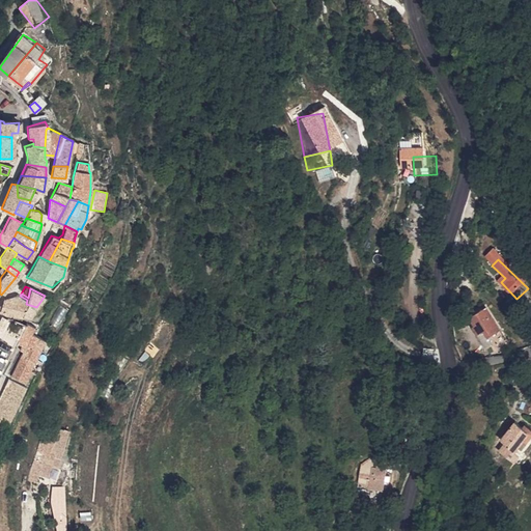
[(0,311),(24,315),(26,304),(3,299),(0,309),(0,311)]
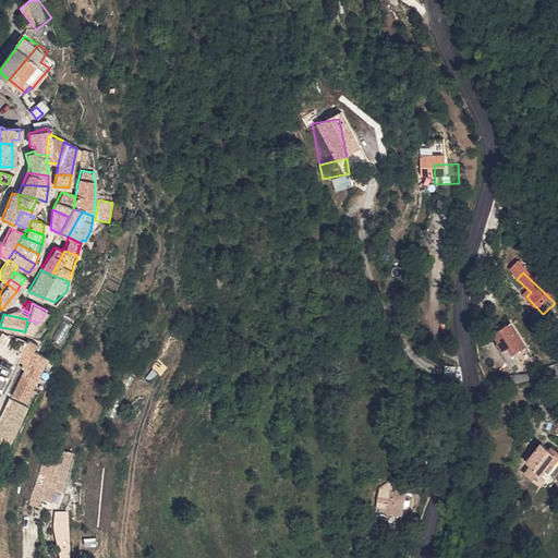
[(32,332),(38,323),(27,319),(25,331),(32,332)]
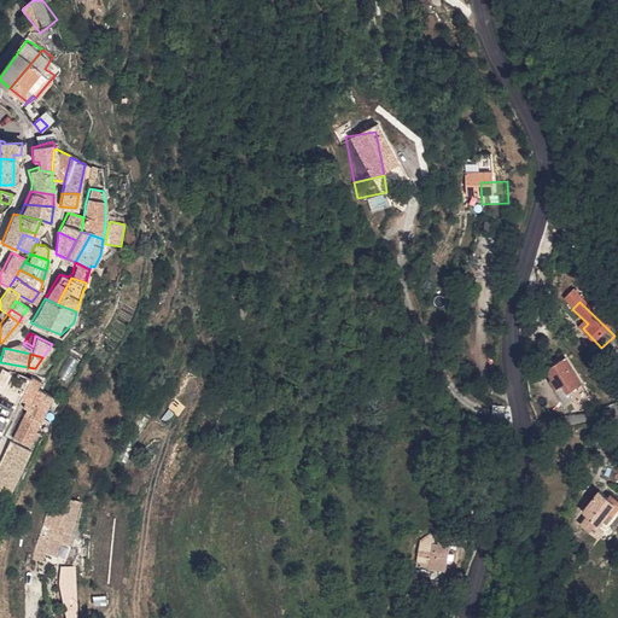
[(586,389),(569,362),(551,374),(557,385),(561,382),(567,390),(571,388),(576,395),(586,389)]
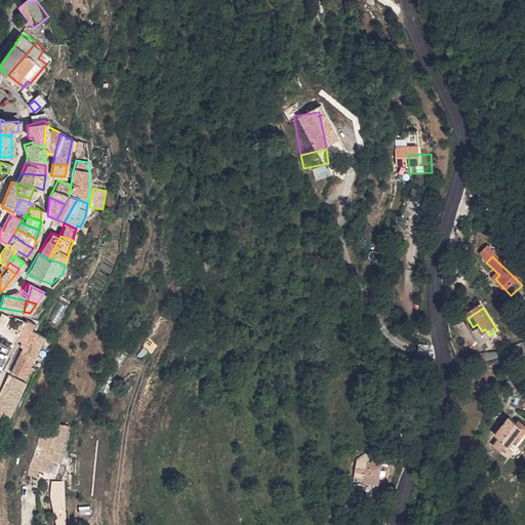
[(27,319),(17,338),(27,342),(17,361),(36,335),(32,333),(37,324),(27,319)]
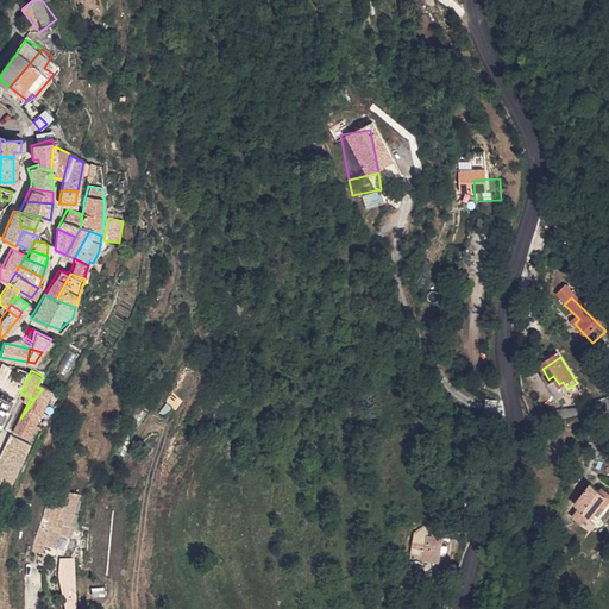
[(35,432),(54,394),(42,389),(20,419),(17,426),(35,432)]
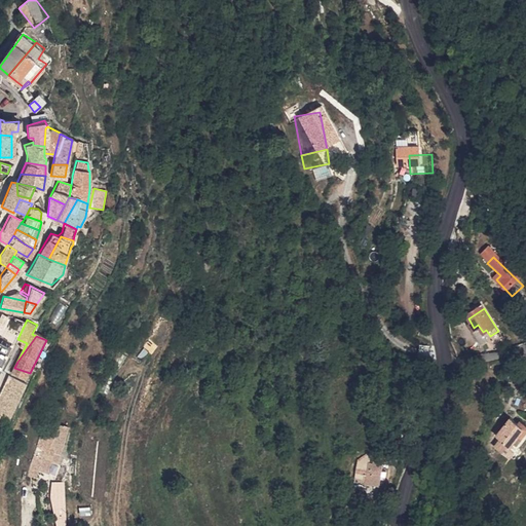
[(151,354),(157,346),(149,339),(142,347),(151,354)]
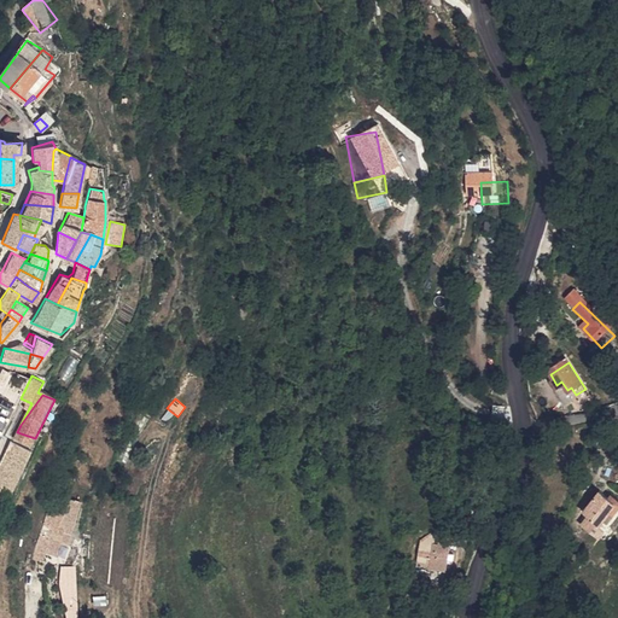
[(35,438),(17,432),(13,441),(30,449),(35,438)]
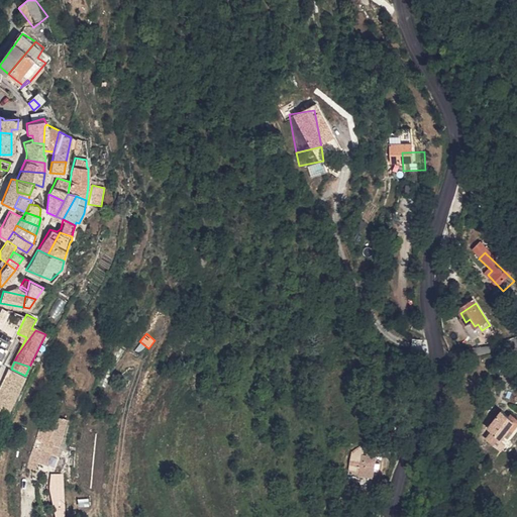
[(0,388),(0,409),(1,409),(11,415),(28,381),(9,372),(0,388)]
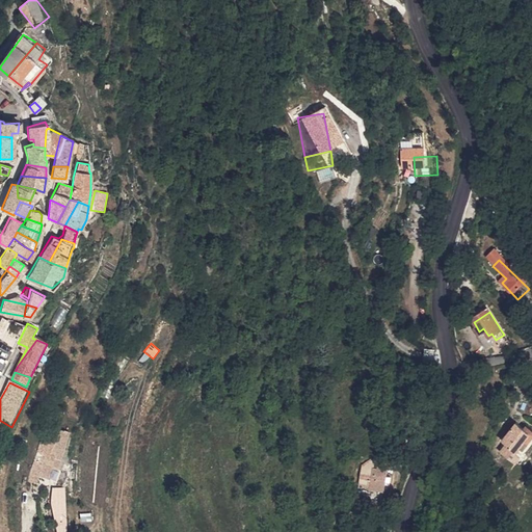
[(514,462),(525,443),(509,433),(498,453),(514,462)]
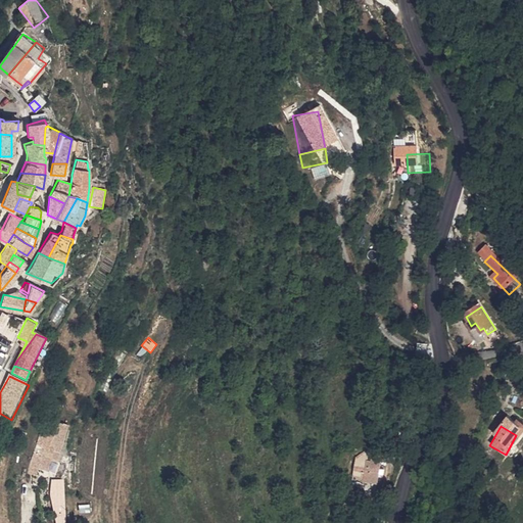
[(59,448),(61,441),(38,434),(36,442),(59,448)]
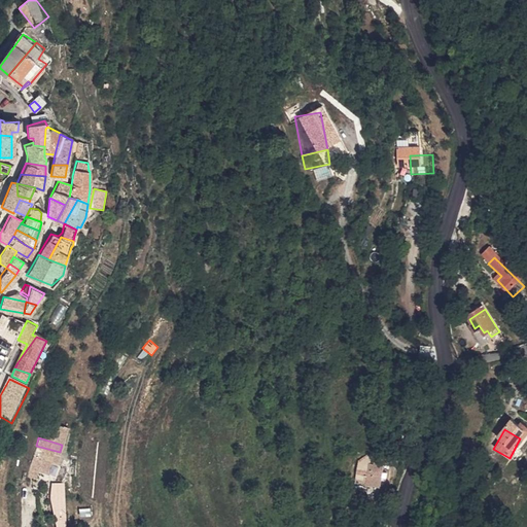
[(48,475),(53,462),(57,463),(60,452),(36,446),(28,477),(38,480),(40,472),(48,475)]
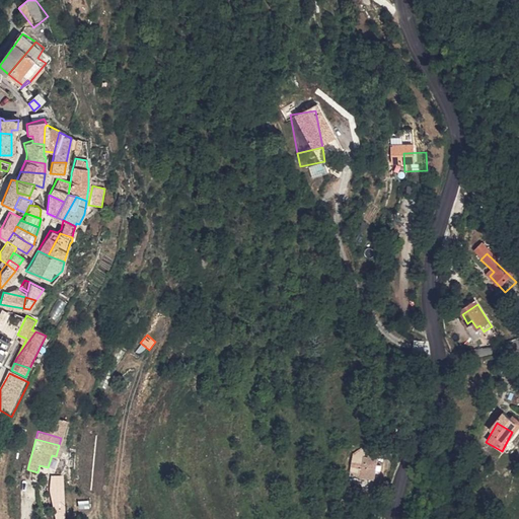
[(367,464),(356,464),(354,488),(364,488),(367,464)]
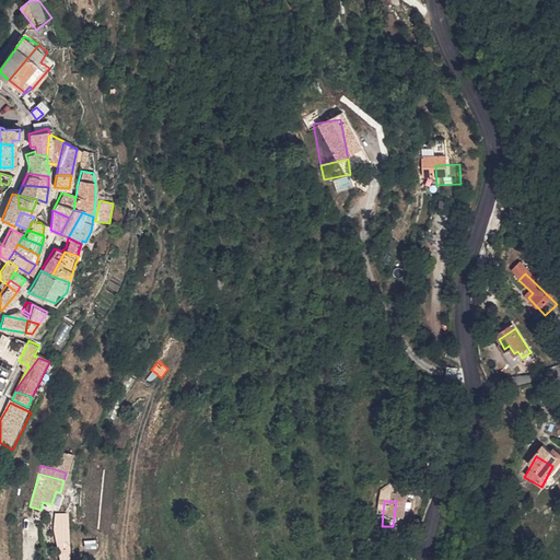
[(71,559),(68,512),(54,513),(57,559),(71,559)]
